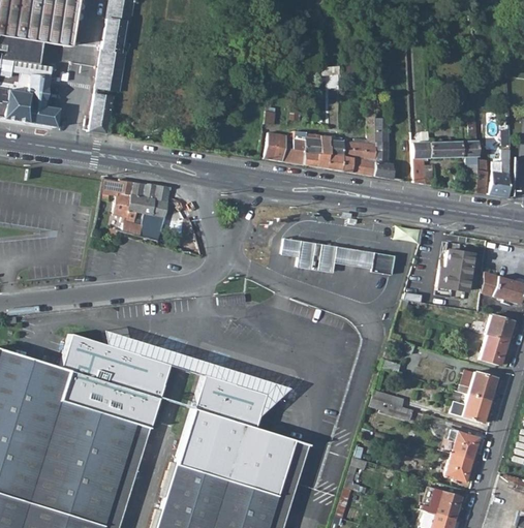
[(0,0),(0,116),(59,125),(61,107),(45,105),(51,76),(38,74),(40,63),(43,41),(71,45),(78,0),(0,0)]
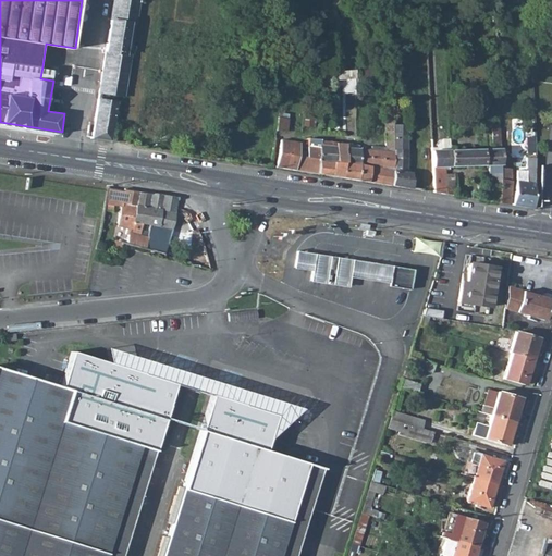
[(118,0),(103,91),(127,96),(135,53),(130,52),(134,23),(139,24),(143,1),(143,0),(118,0)]
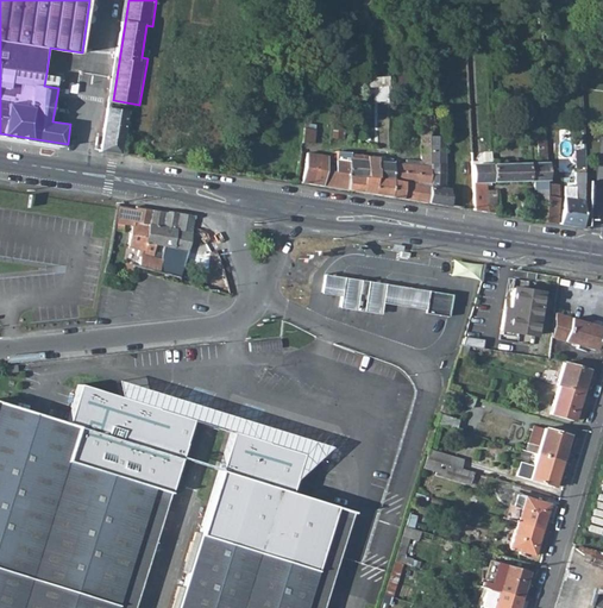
[(320,31),(330,32),(331,19),(321,18),(320,31)]
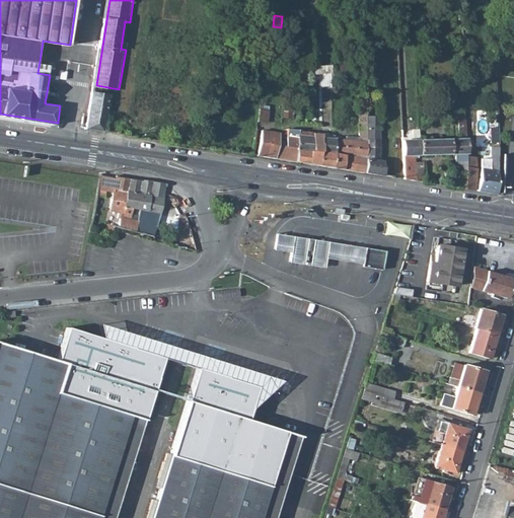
[(363,15),(364,25),(375,24),(375,29),(380,29),(379,15),(363,15)]
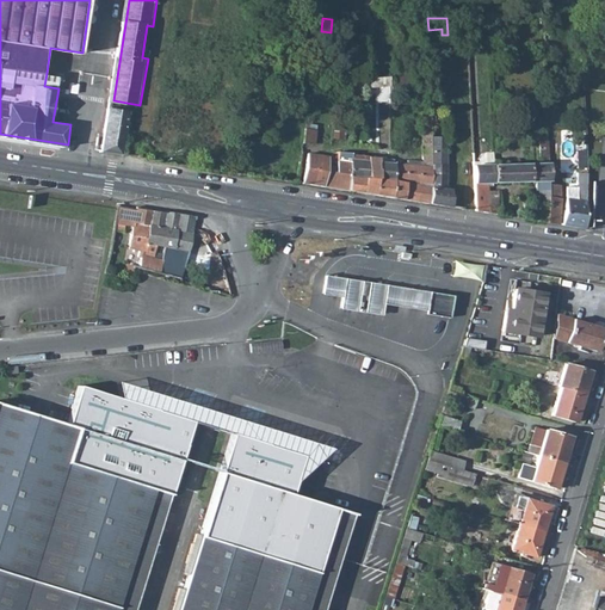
[(148,59),(153,26),(147,25),(142,57),(148,59)]
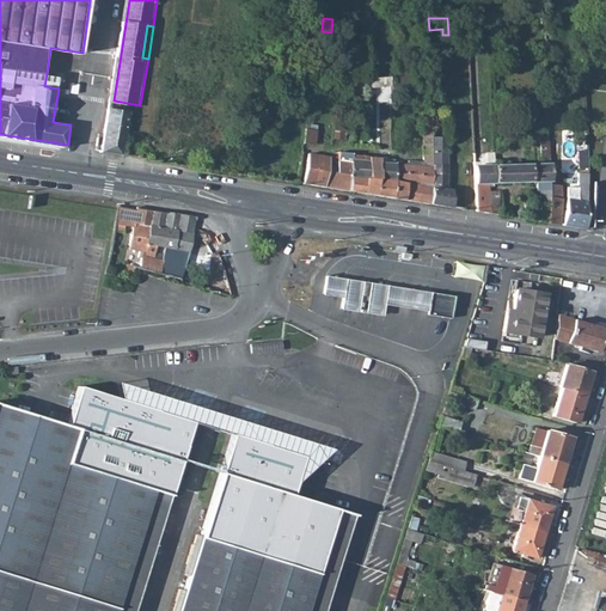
[(61,77),(47,73),(44,86),(59,89),(61,77)]
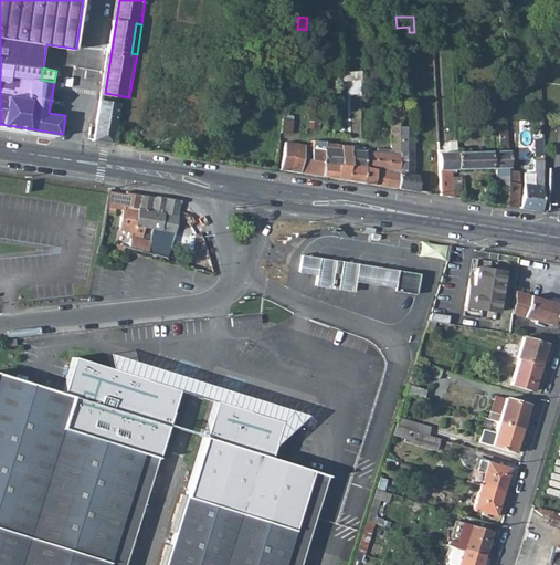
[(366,70),(349,71),(350,80),(366,77),(366,70)]
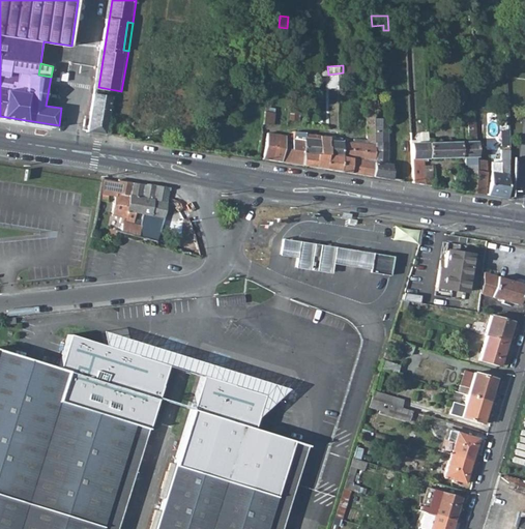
[(354,65),(344,66),(344,79),(355,79),(354,65)]
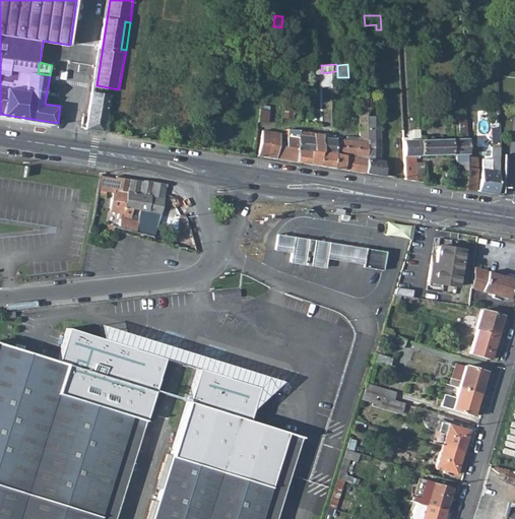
[(347,64),(348,77),(357,77),(357,64),(347,64)]
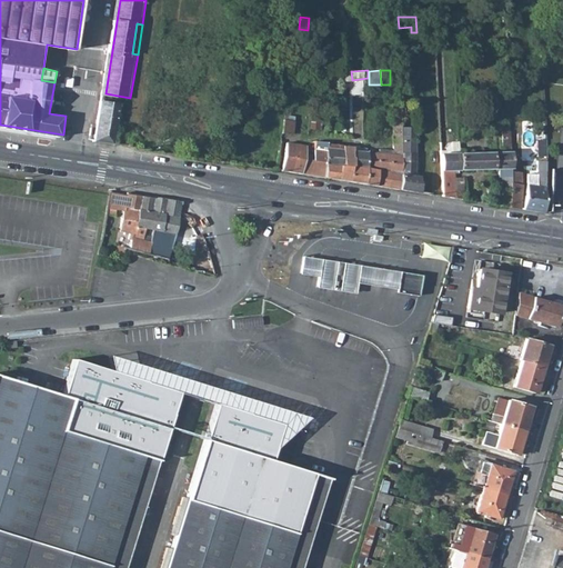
[(334,85),(345,86),(347,72),(335,73),(334,85)]
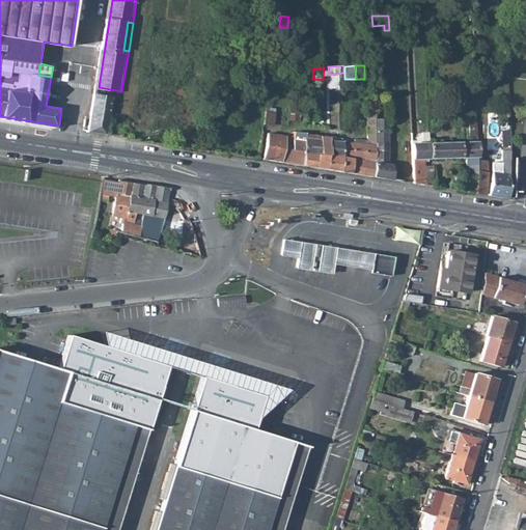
[(372,86),(374,93),(370,93),(371,104),(371,106),(371,122),(372,139),(372,143),(358,142),(347,141),(347,138),(320,134),(319,137),(309,137),(309,133),(309,132),(299,131),(298,144),(289,143),(291,135),(272,132),(268,158),(286,161),(378,175),(380,160),(380,142),(379,118),(379,107),(379,103),(378,93),(377,86),(372,86)]
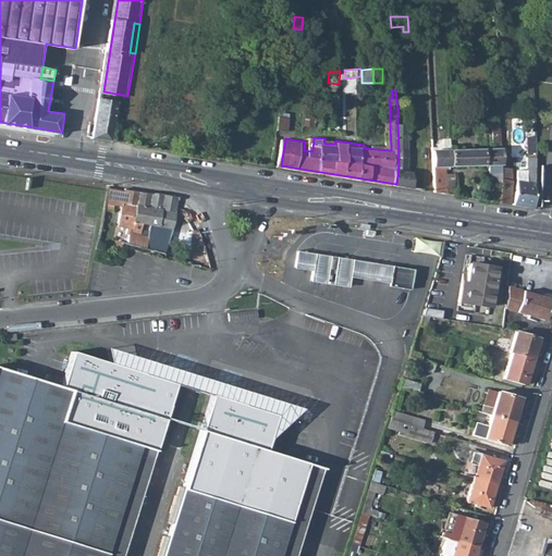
[(122,101),(102,98),(97,137),(115,140),(122,101)]
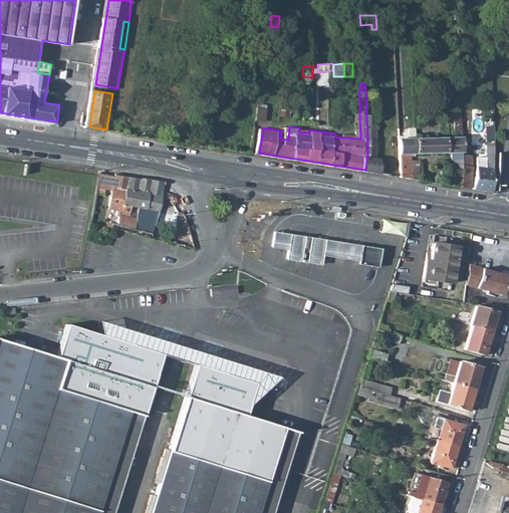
[(309,105),(310,95),(299,94),(298,104),(309,105)]
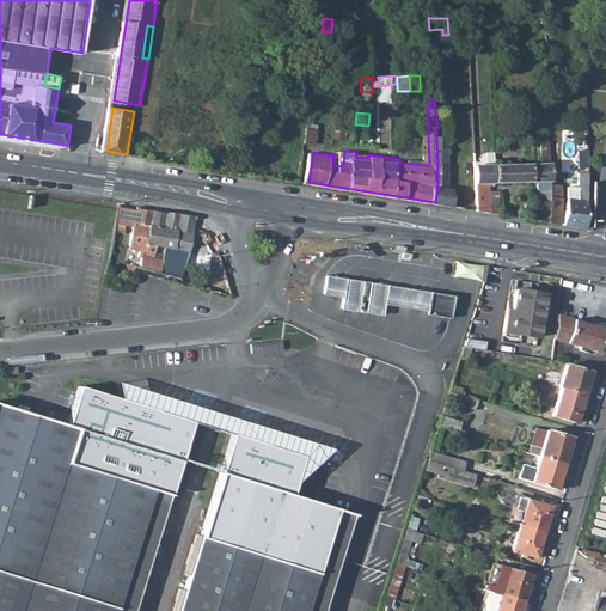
[(338,138),(350,138),(353,118),(341,117),(338,138)]
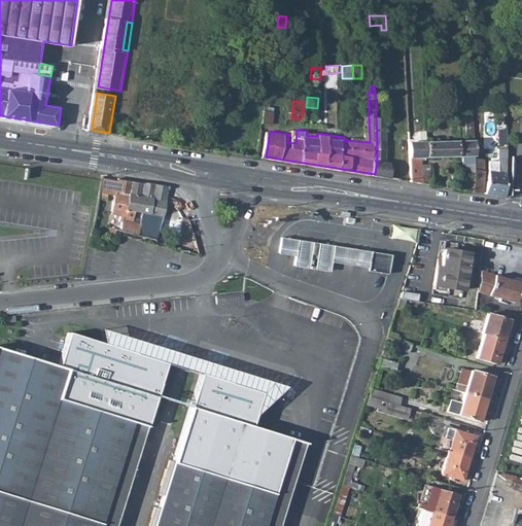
[(272,106),(271,110),(267,109),(266,123),(275,124),(277,106),(272,106)]
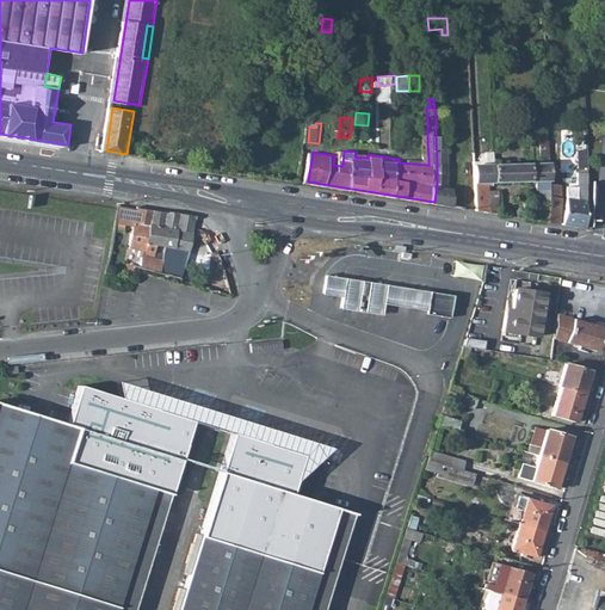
[(434,202),(456,205),(456,189),(450,188),(451,164),(451,151),(450,140),(448,136),(436,136),(437,164),(437,184),(434,202)]
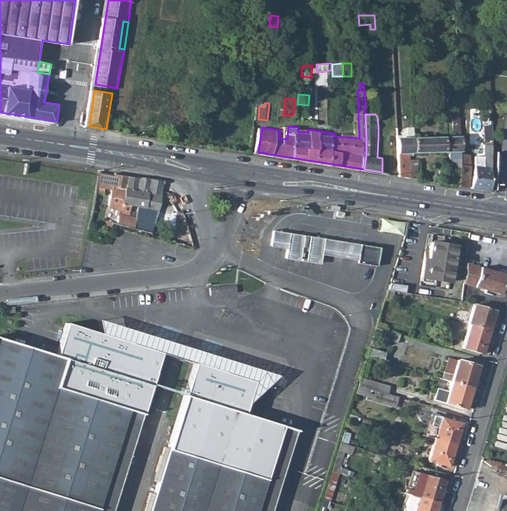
[(417,152),(453,151),(453,178),(449,178),(449,183),(453,184),(463,185),(465,170),(464,153),(464,135),(463,117),(455,117),(456,136),(448,136),(417,136),(417,152)]
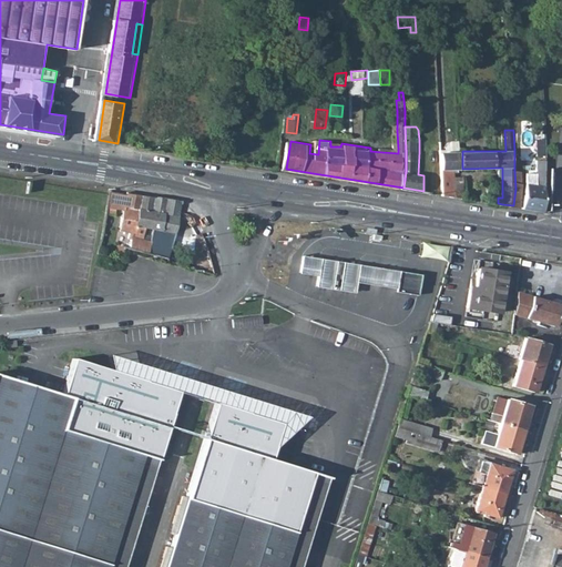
[(449,152),(445,152),(445,170),(447,194),(458,196),(457,175),(457,171),(461,171),(461,169),(462,169),(462,151),(462,140),(455,141),(449,145),(449,149),(449,152)]
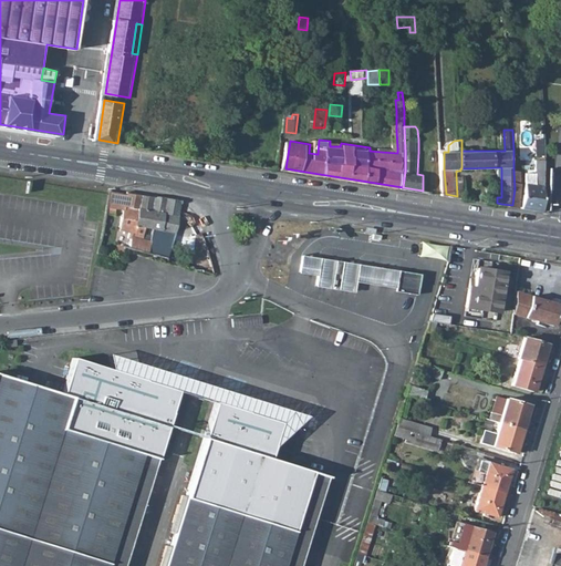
[(530,172),(530,183),(526,207),(548,211),(549,186),(549,160),(549,156),(546,156),(546,160),(540,158),(540,172),(530,172)]
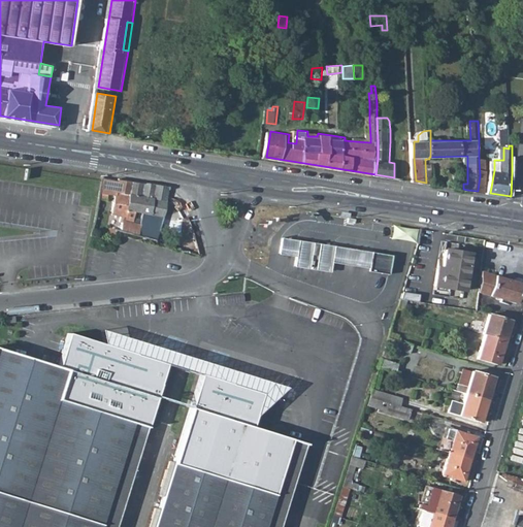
[(478,191),(487,193),(489,170),(489,159),(479,158),(480,175),(478,191)]
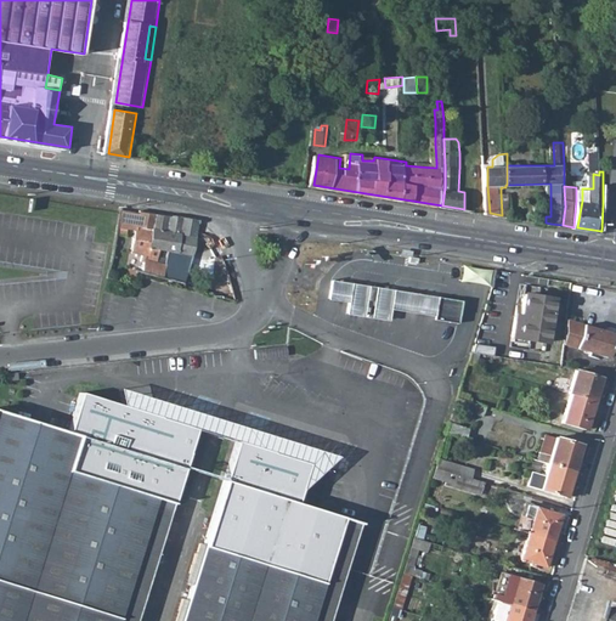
[(510,191),(501,192),(502,215),(512,216),(510,191)]
